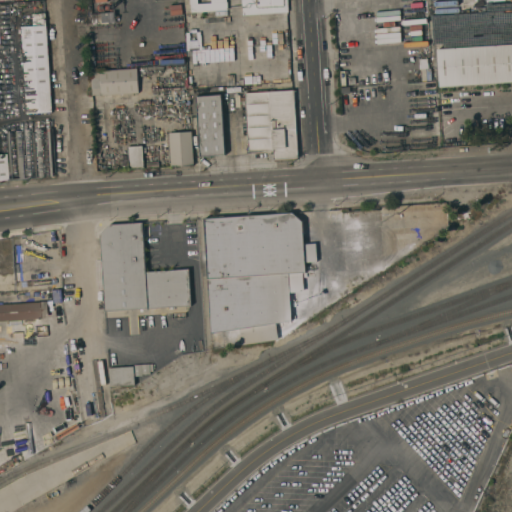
[(197,0),(198,3),(212,3),(211,0),(226,0),(227,2),(228,10),(227,10),(227,9),(192,12),(191,0),(197,0)]
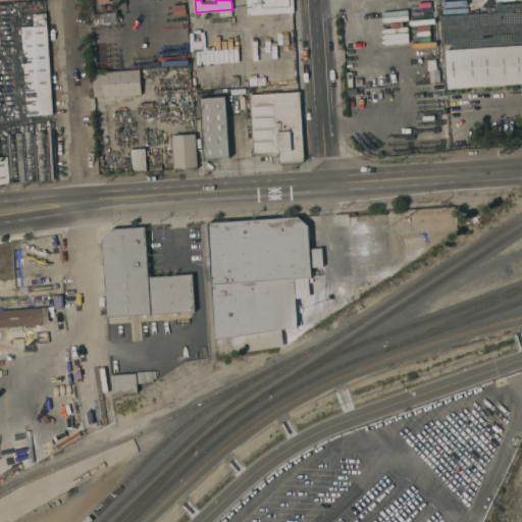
[(293,0),(294,6),(294,12),(248,15),(247,9),(246,0),(293,0)]
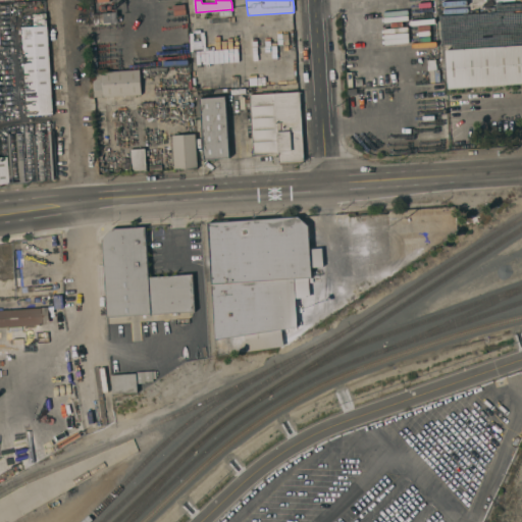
[(521,46),(520,0),(514,0),(496,1),(496,13),(438,15),(439,45),(451,45),(451,48),(521,46)]
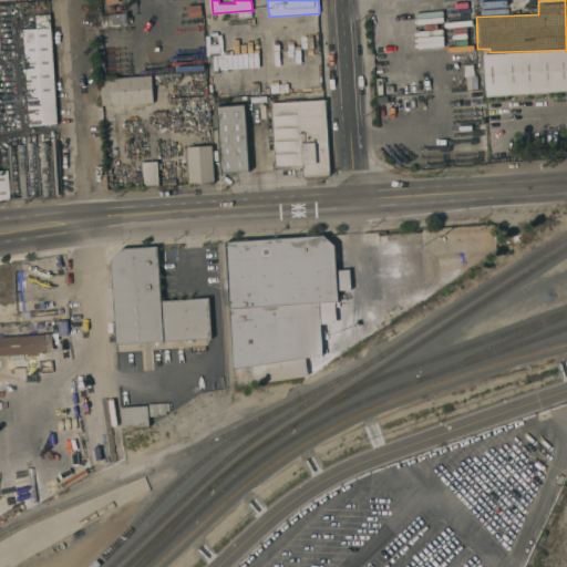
[(106,14),(135,13),(143,13),(143,12),(146,12),(147,13),(152,12),(152,11),(171,11),(171,17),(171,21),(168,21),(168,22),(111,27),(111,26),(107,26),(106,21),(106,14)]
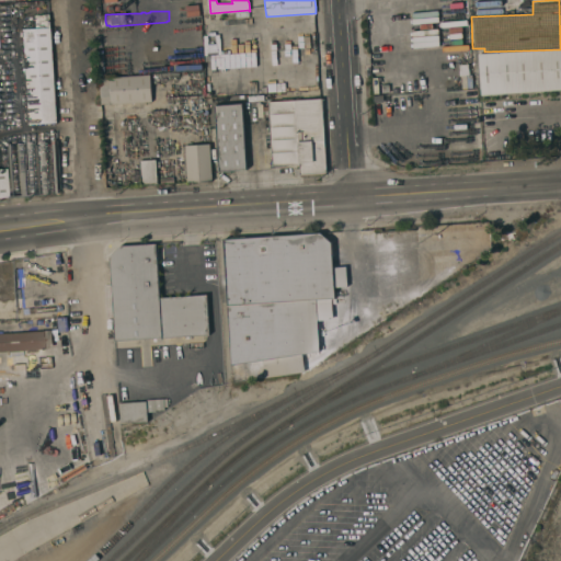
[(57,122),(55,122),(55,123),(54,124),(53,124),(52,124),(50,123),(46,123),(46,124),(37,125),(37,124),(34,124),(34,125),(33,125),(32,126),(31,125),(31,124),(30,124),(23,30),(36,29),(35,15),(49,14),(57,122)]
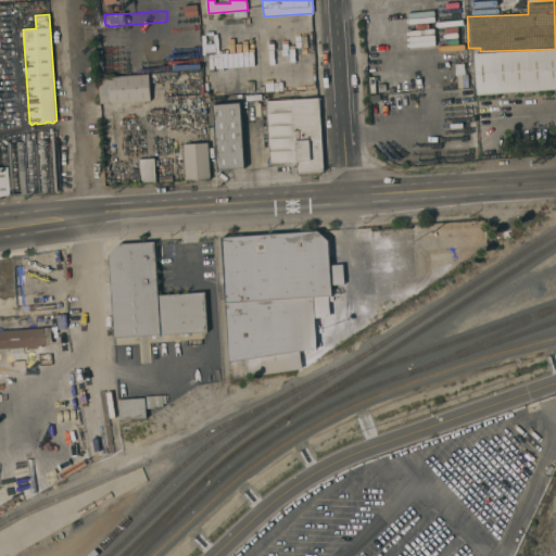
[(555,48),(555,89),(477,95),(475,53),(555,48)]
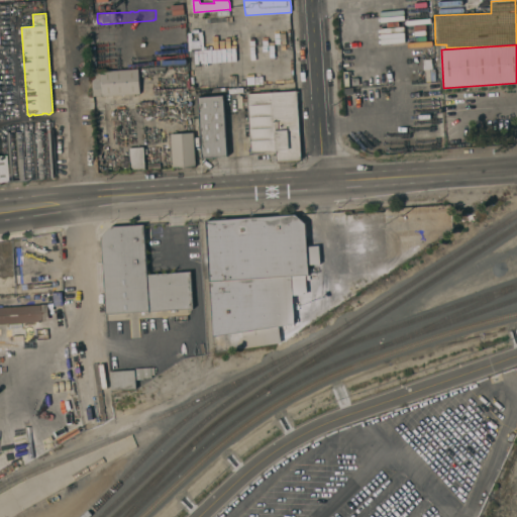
[(138,69),(140,93),(103,96),(103,95),(93,96),(92,72),(138,69)]
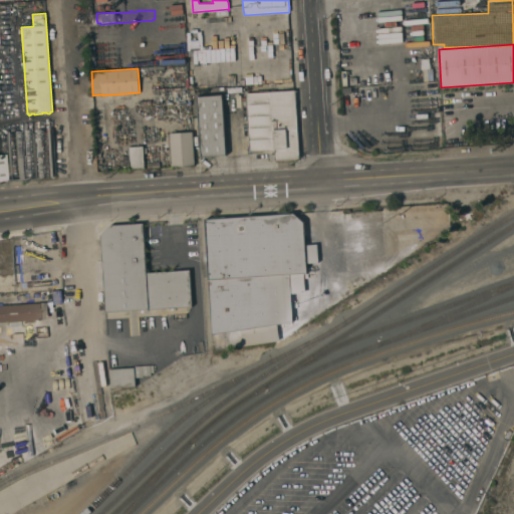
[(299,160),(269,161),(269,155),(274,154),(274,151),(251,152),(247,94),(295,91),(299,160)]
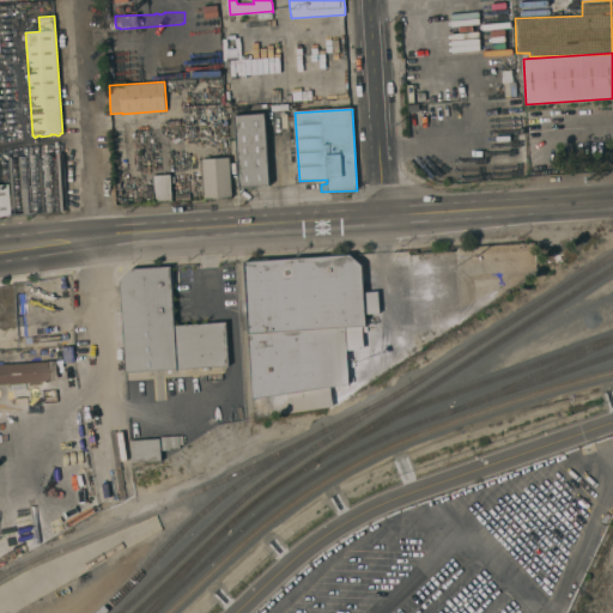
[(241,187),(240,188),(237,145),(230,146),(229,146),(228,132),(230,132),(236,132),(235,115),(265,113),(265,114),(269,186),(241,187)]
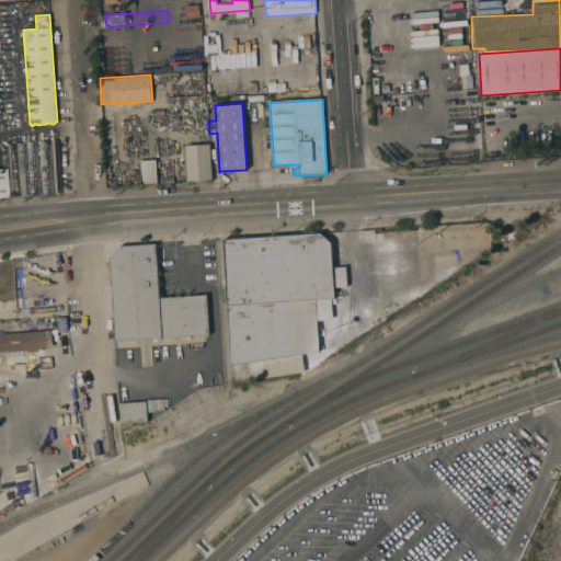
[(185,145),(210,144),(213,180),(187,182),(185,145)]
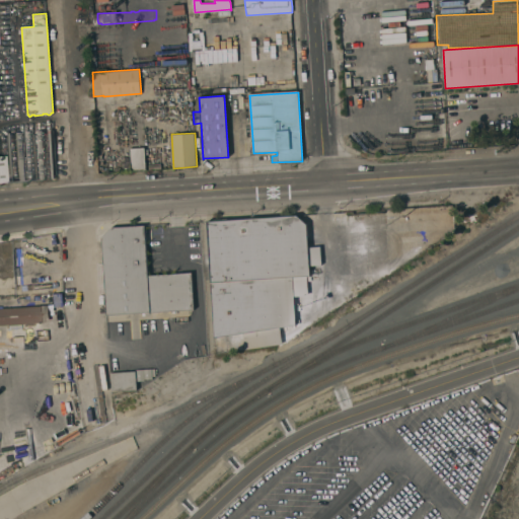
[(129,148),(145,148),(145,162),(146,162),(146,170),(130,171),(129,148)]
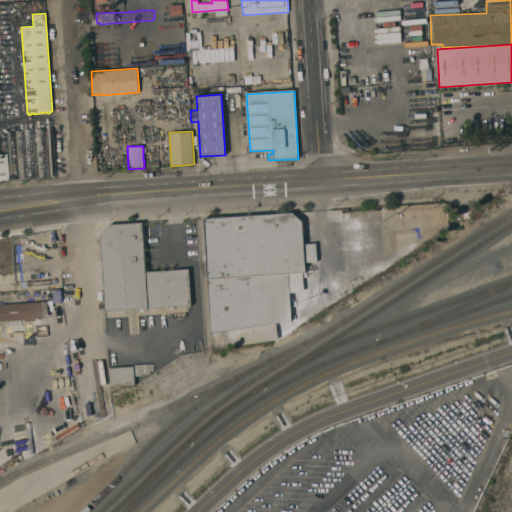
[(242,344),(239,328),(211,333),(203,218),(293,212),(302,221),(304,244),(316,243),(317,261),(305,262),(305,272),(301,272),(302,293),(290,293),(291,320),(275,323),(278,338),(242,344)]
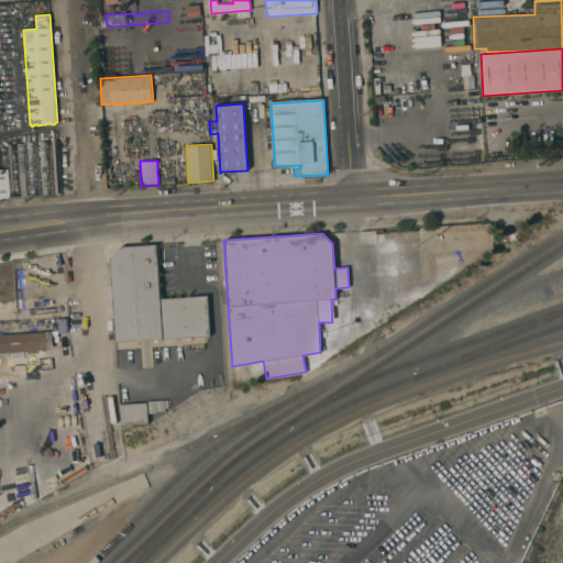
[(161,298),(208,296),(210,337),(116,342),(110,257),(120,246),(157,244),(157,245),(161,298)]
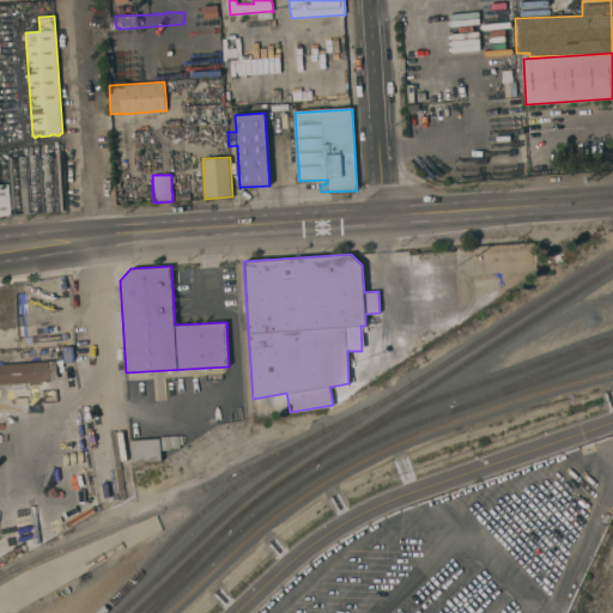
[(74,362),(64,363),(62,347),(73,346),(74,362)]
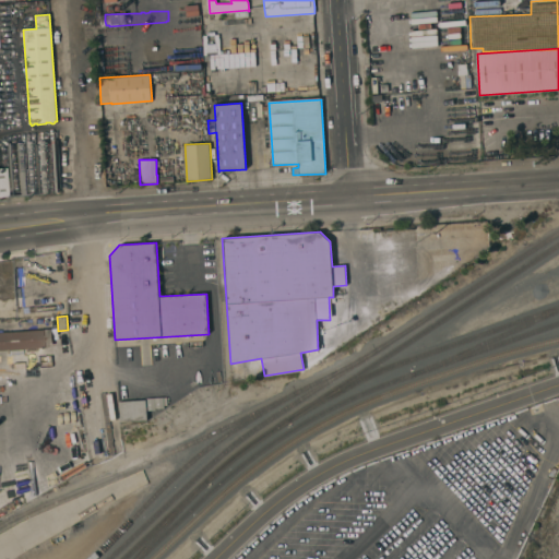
[(0,349),(0,331),(51,329),(52,345),(48,345),(46,347),(0,349)]
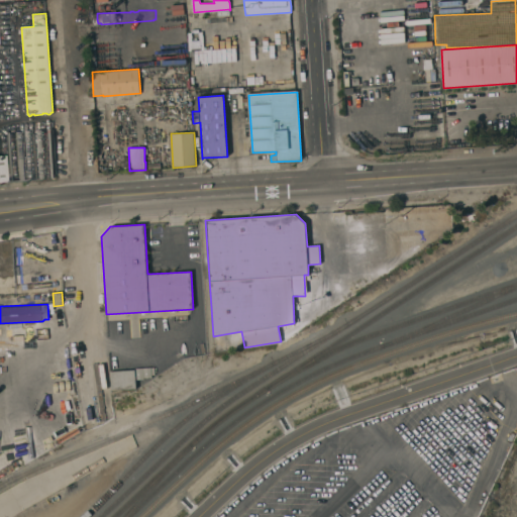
[(25,341),(25,334),(33,333),(34,340),(25,341)]
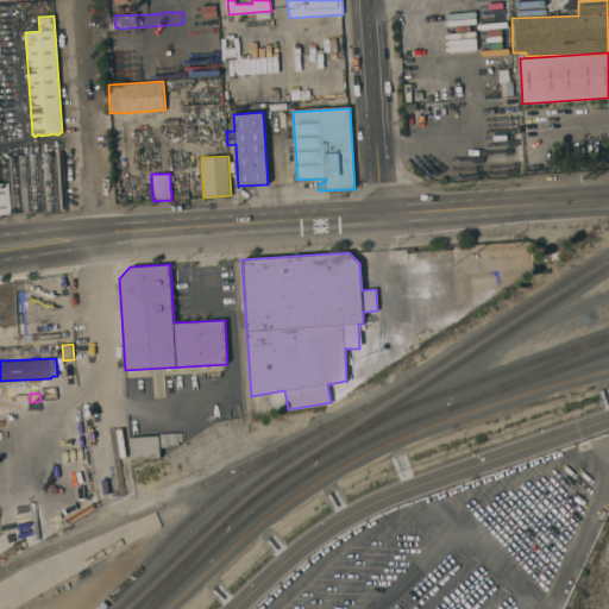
[(181,433),(181,443),(177,443),(177,445),(168,446),(168,447),(162,447),(161,434),(181,433)]
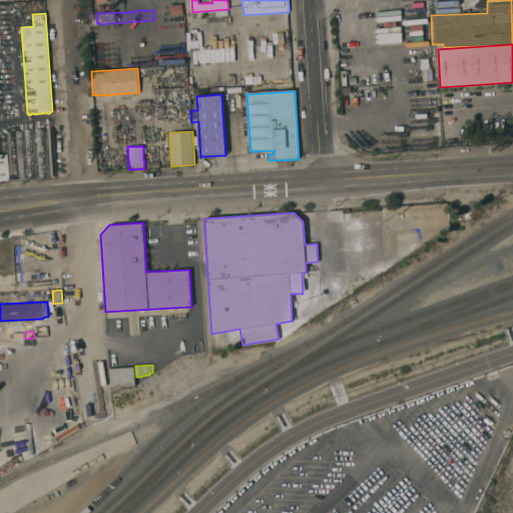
[(111,388),(110,369),(133,368),(134,386),(111,388)]
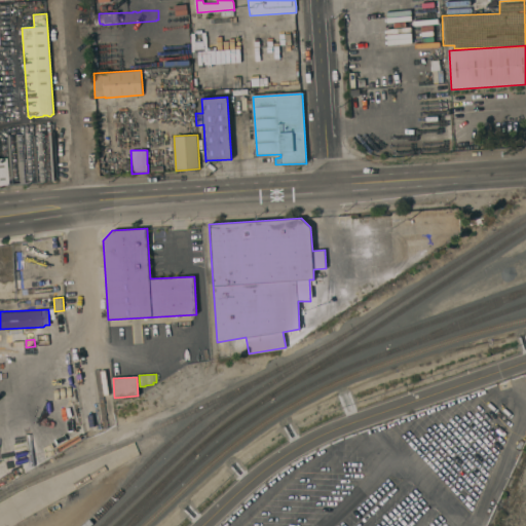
[(65,381),(66,388),(59,389),(58,382),(65,381)]
